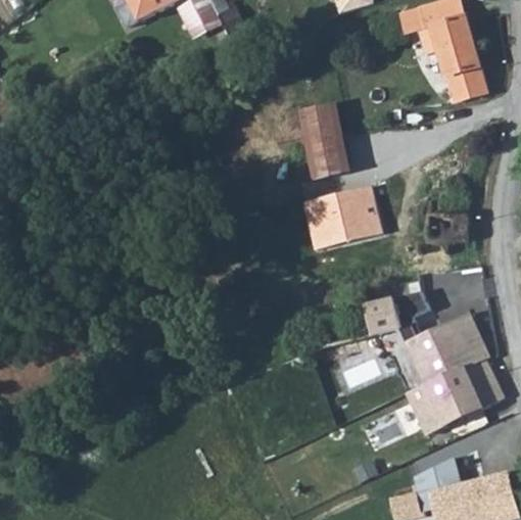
[(128,0),(139,22),(167,9),(164,5),(175,0),(128,0)]
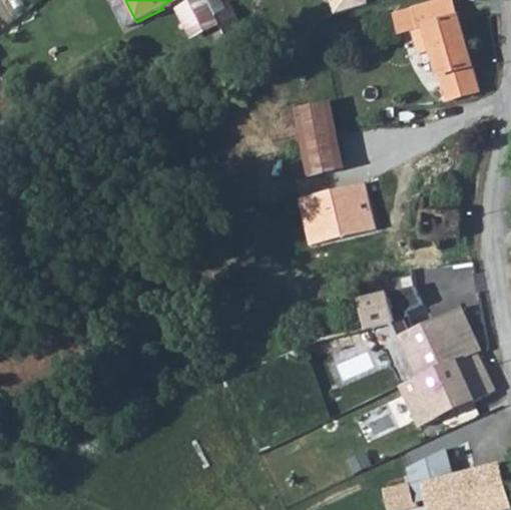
[(174,0),(170,2),(187,36),(217,22),(206,0),(174,0)]
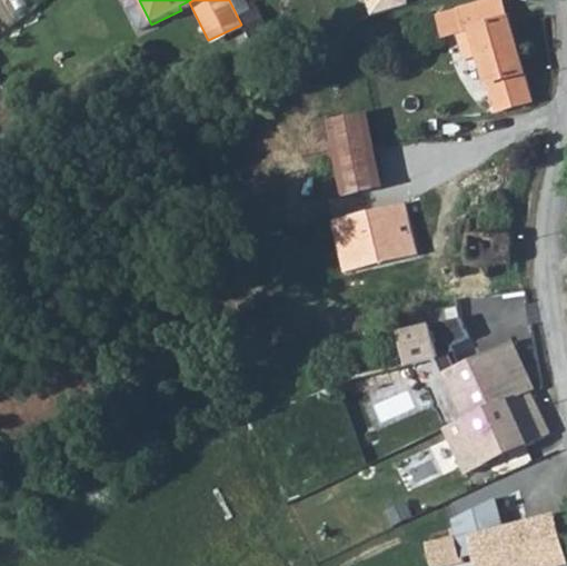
[(365,0),(370,15),(408,3),(407,0),(365,0)]
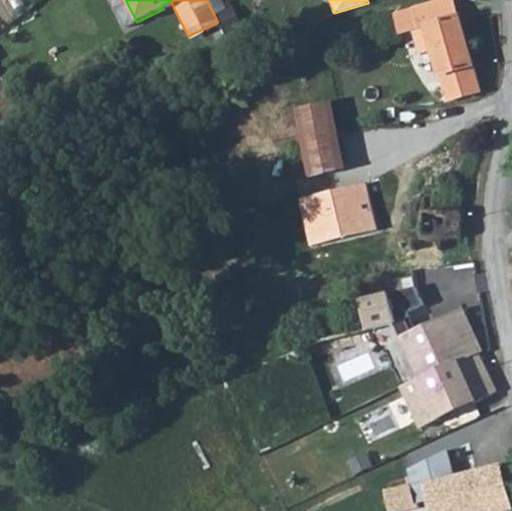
[(462,37),(451,0),(430,0),(392,11),(398,33),(410,29),(416,50),(429,46),(462,37)]
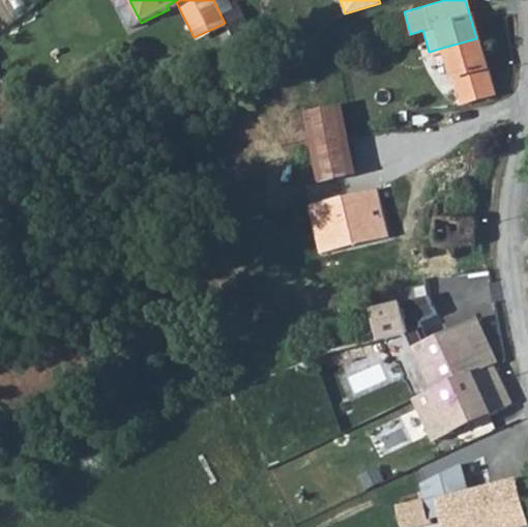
[(492,94),(476,38),(442,48),(459,104),(492,94)]
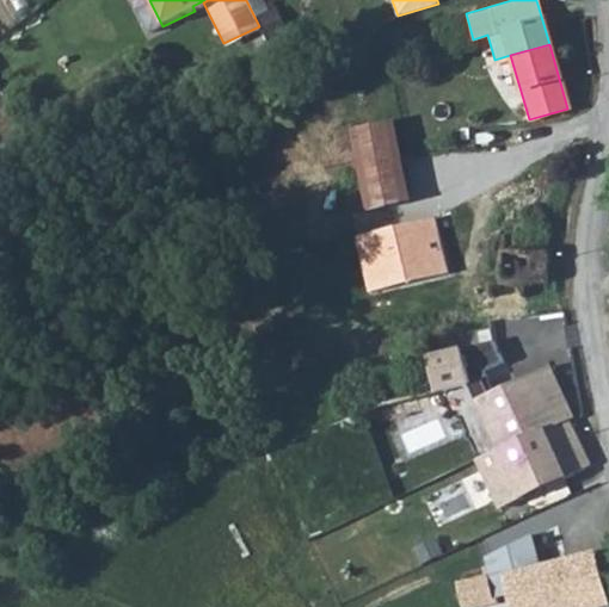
[(350,131),(368,208),(410,198),(392,122),(350,131)]
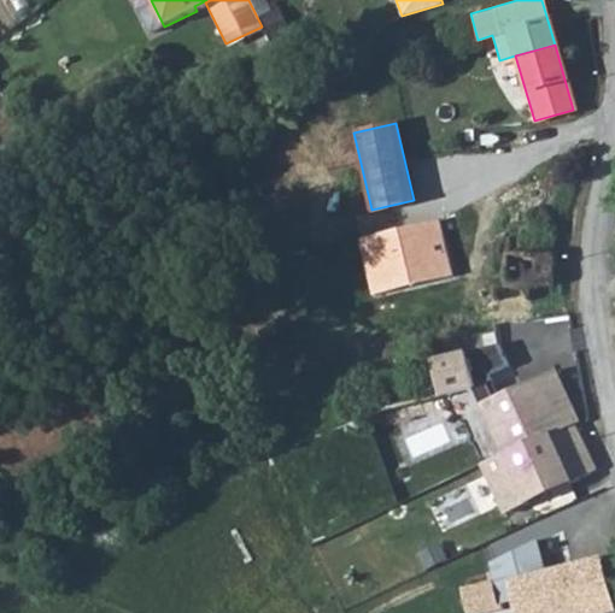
[(450,275),(437,218),(357,236),(370,293),(450,275)]
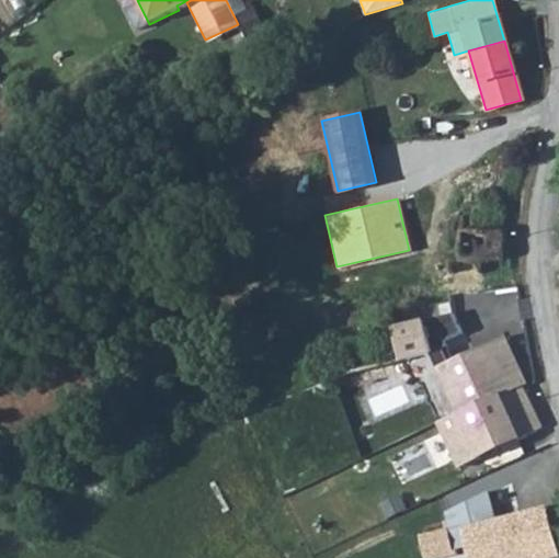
[(453,310),(392,326),(400,356),(430,349),(460,337),(453,310)]
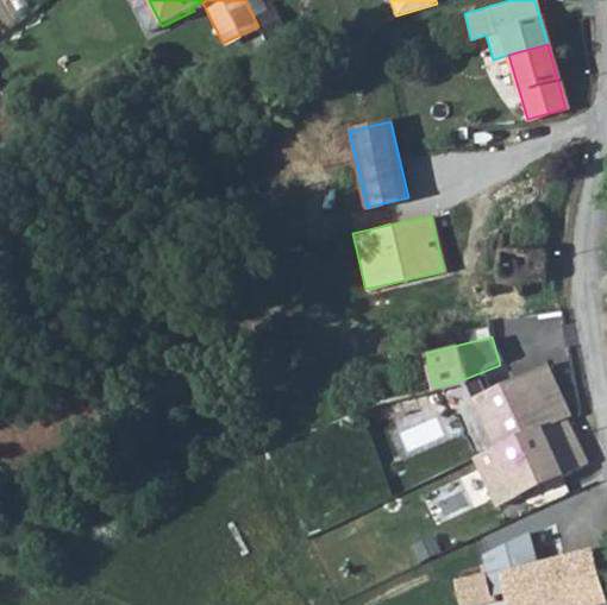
[(426,353),(329,379),(337,411),(363,405),(435,386),(426,353)]
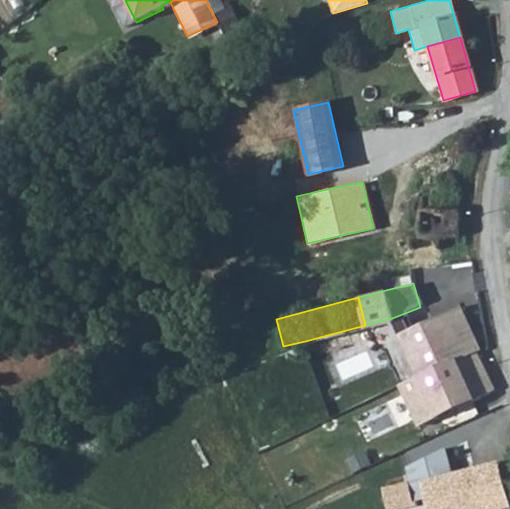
[(481,349),(461,305),(395,335),(414,376),(450,359),(469,400),(493,388),(476,351),(481,349)]
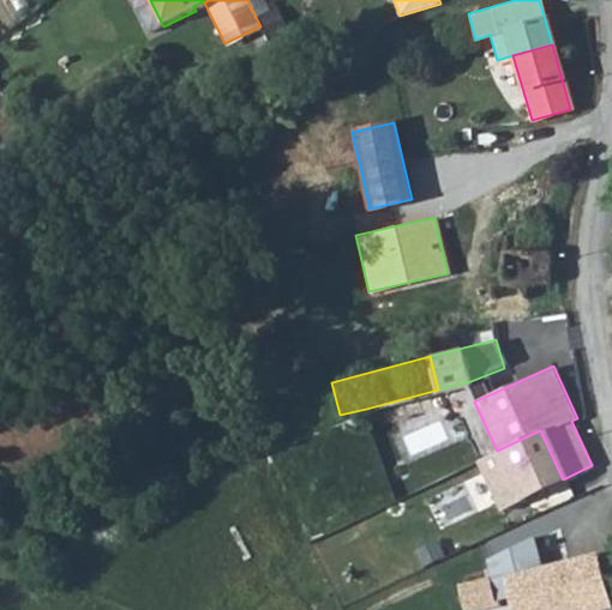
[(540,430),(497,451),(520,499),(563,479),(540,430)]
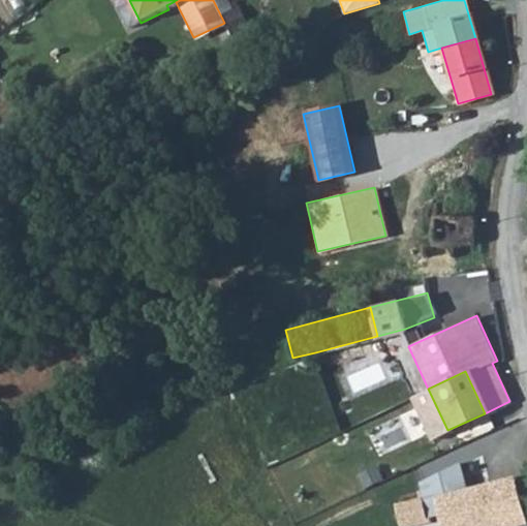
[(447,430),(428,389),(410,397),(430,438),(447,430)]
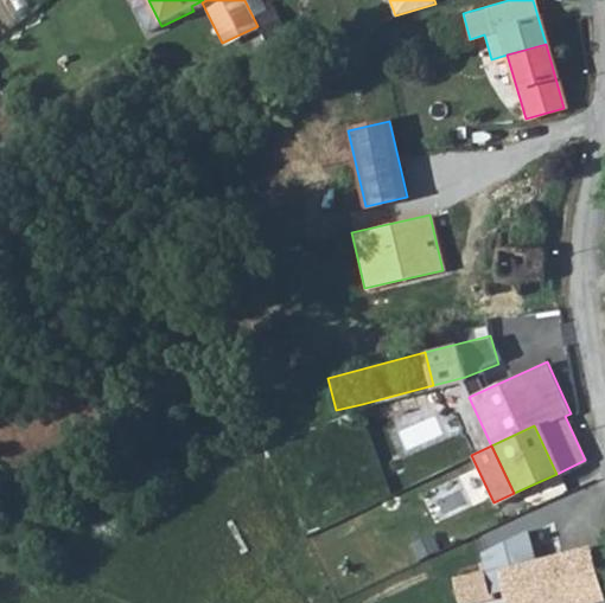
[(481,552),(491,590),(503,587),(498,569),(534,559),(527,531),(481,552)]
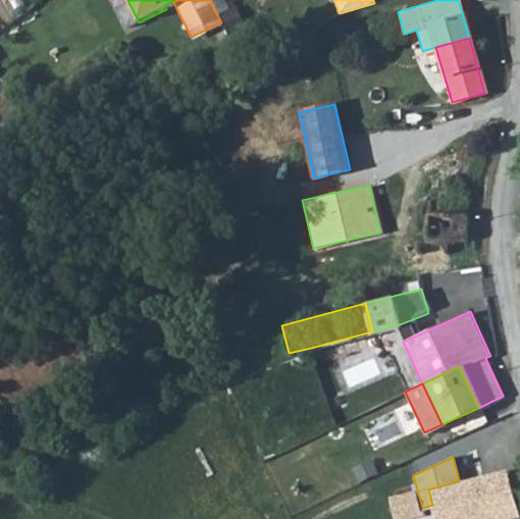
[(459,481),(428,489),(432,505),(435,518),(506,518),(519,516),(507,470),(459,481)]
